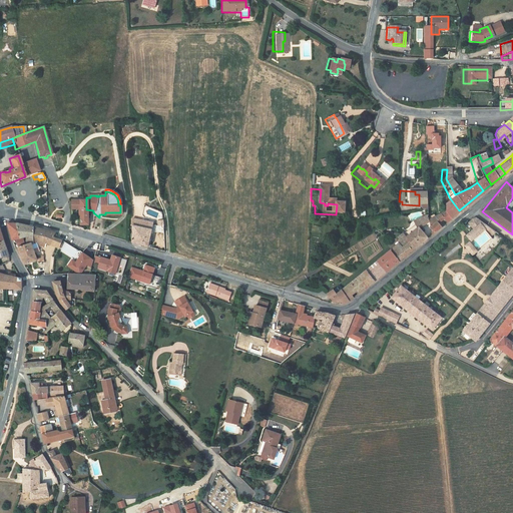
[(445,221),(459,210),(450,198),(448,194),(443,199),(445,202),(441,206),(440,216),(445,221)]
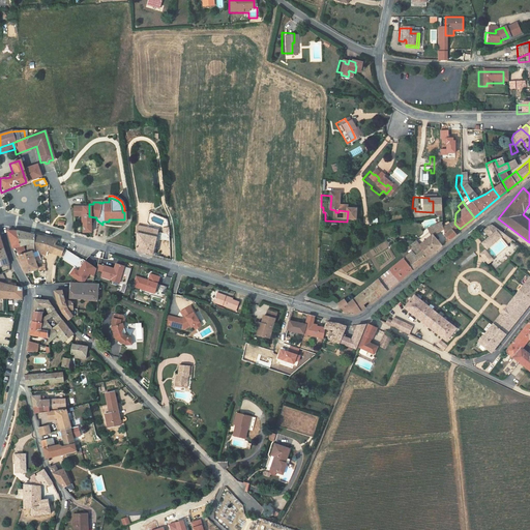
[(89,216),(89,206),(70,207),(70,218),(81,218),(81,233),(89,233),(89,216)]
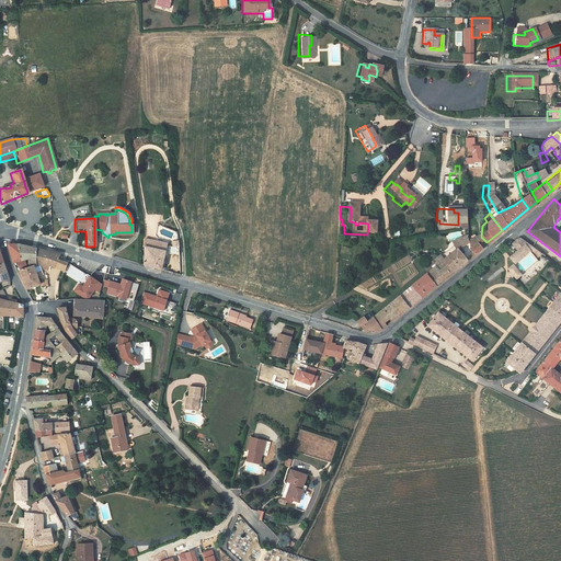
[(478,241),(481,247),(487,242),(481,237),(482,226),(460,243),(461,244),(469,255),(477,250),(473,244),(478,241)]
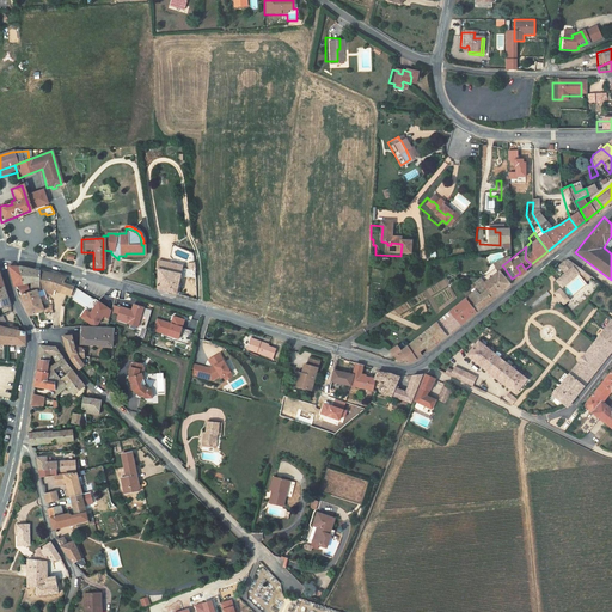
[(499,261),(499,258),(490,263),(482,268),(484,271),(469,282),(472,287),(484,301),(502,287),(497,282),(500,281),(490,274),(503,267),(502,265),(499,261)]
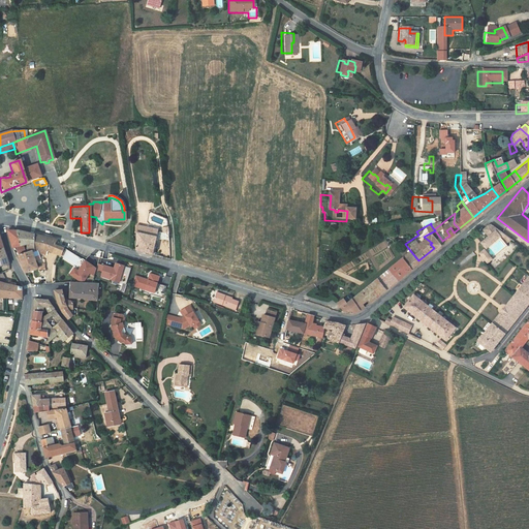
[(480,228),(470,236),(472,238),(473,237),(474,239),(475,238),(477,241),(486,232),(480,228)]
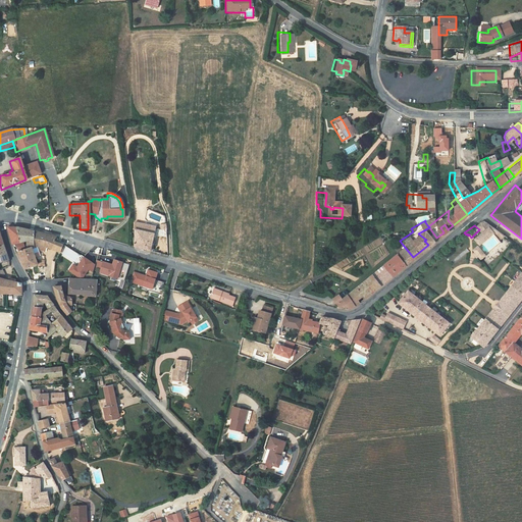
[(162,241),(161,228),(157,228),(157,231),(153,232),(154,229),(134,226),(128,248),(149,253),(151,241),(162,241)]
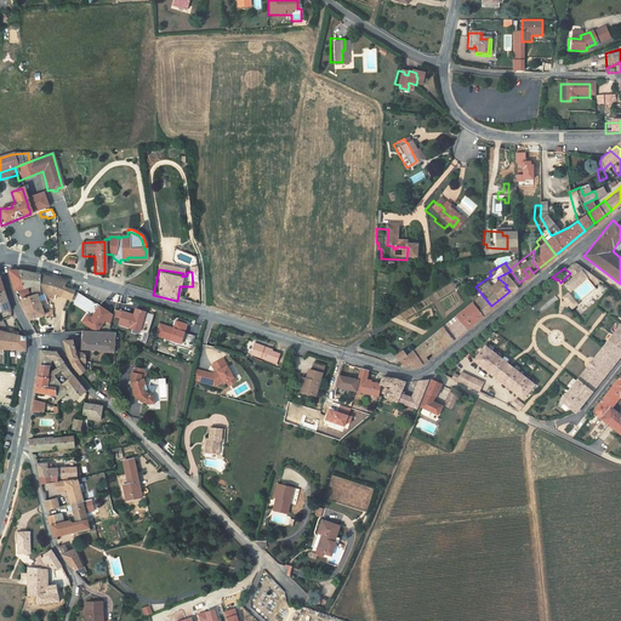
[(24,289),(21,272),(20,272),(10,272),(16,290),(24,289)]
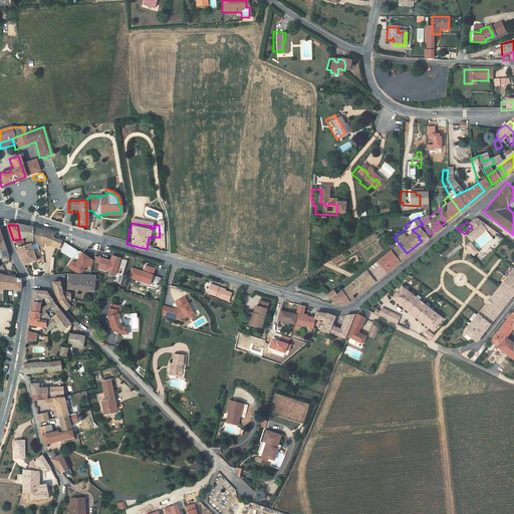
[(32,242),(32,229),(17,225),(20,239),(23,238),(24,238),(25,240),(26,242),(27,242),(28,242),(32,242)]
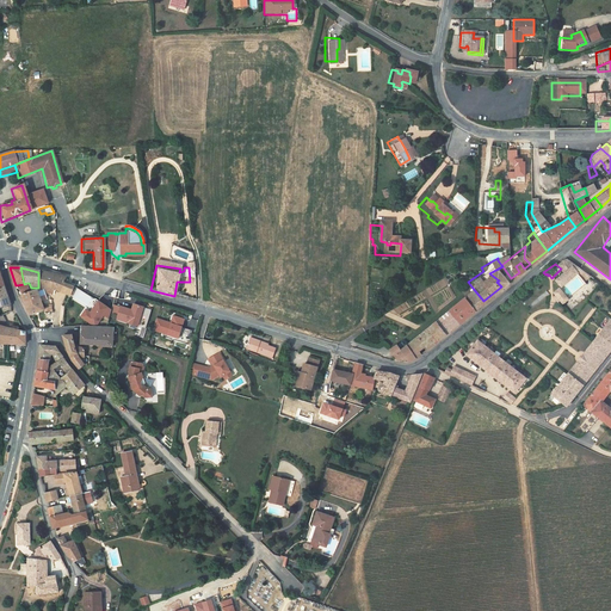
[(548,276),(551,281),(545,285),(550,291),(543,297),(551,308),(557,304),(556,303),(575,289),(574,287),(580,282),(561,269),(551,278),(549,275),(548,276)]
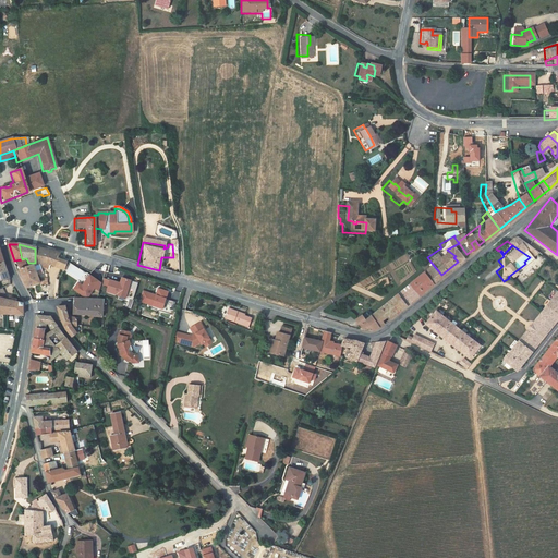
[(67,265),(57,262),(58,259),(59,255),(35,249),(35,263),(41,264),(63,271),(67,265)]
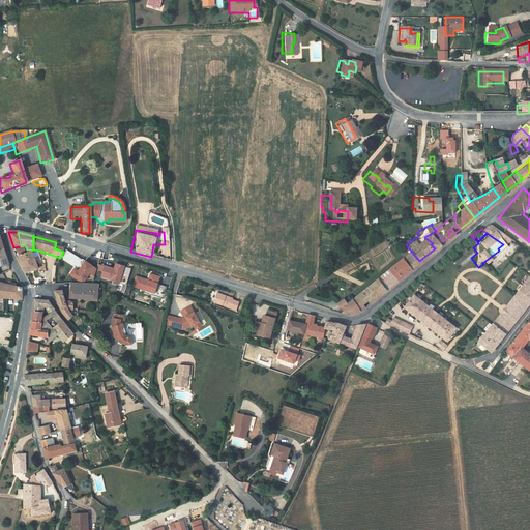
[(393,262),(403,273),(419,261),(409,248),(406,244),(401,247),(404,252),(393,262)]
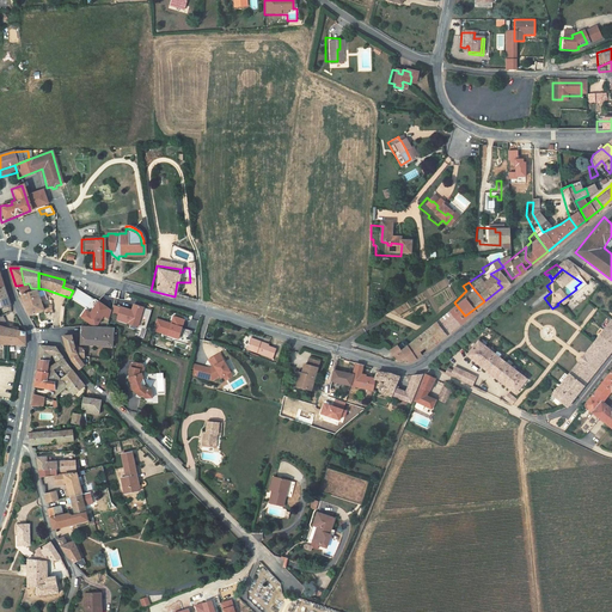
[(32,288),(31,288),(19,294),(24,311),(26,316),(40,312),(34,288),(32,288)]
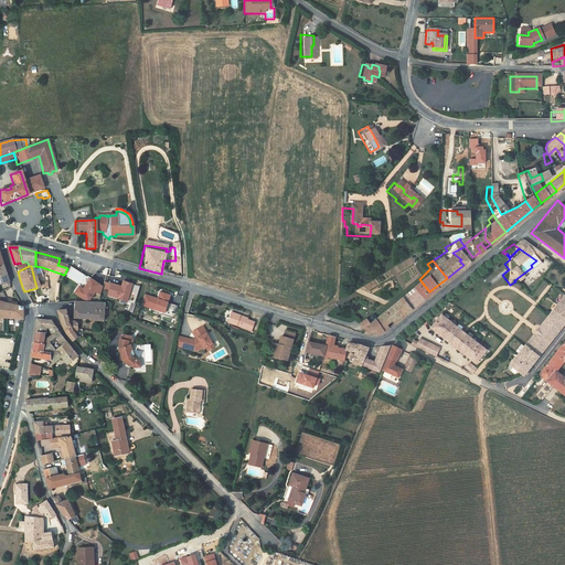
[(429,291),(419,279),(404,290),(415,304),(429,291)]
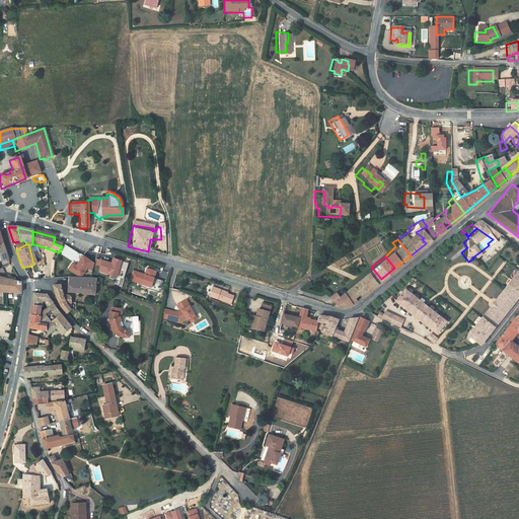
[(117,277),(121,260),(112,257),(110,262),(98,260),(95,272),(117,277)]
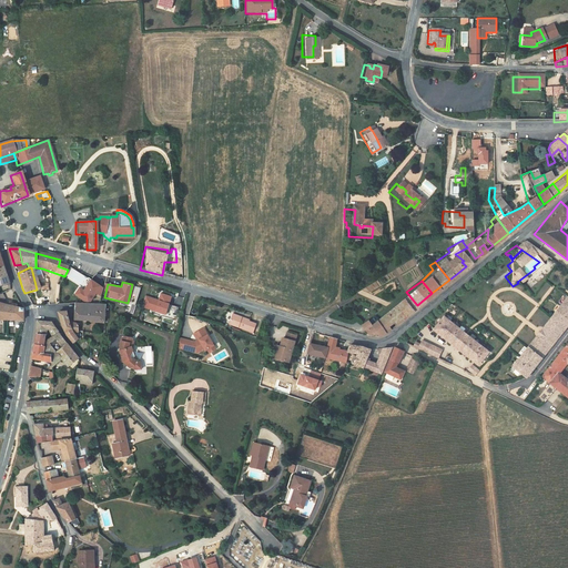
[(547,282),(539,294),(546,298),(555,286),(547,282)]
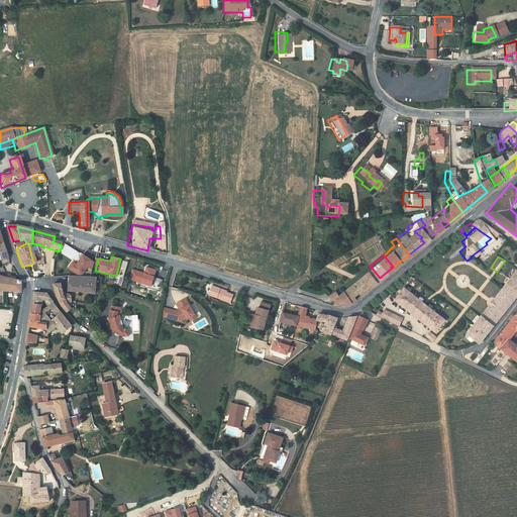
[(455,336),(468,344),(469,345),(516,282),(516,259),(510,267),(513,269),(509,274),(506,272),(455,336)]
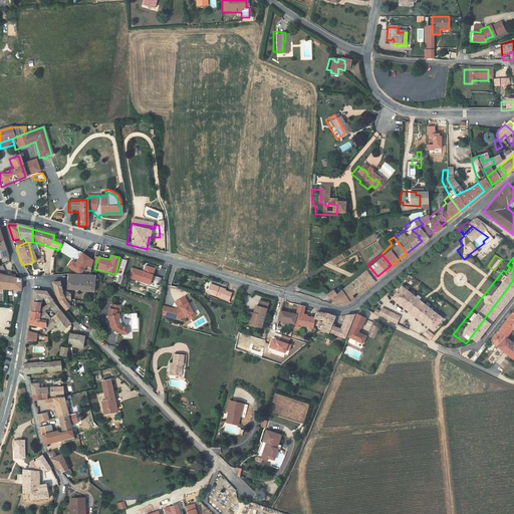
[(366,284),(377,276),(367,264),(357,272),(366,284)]
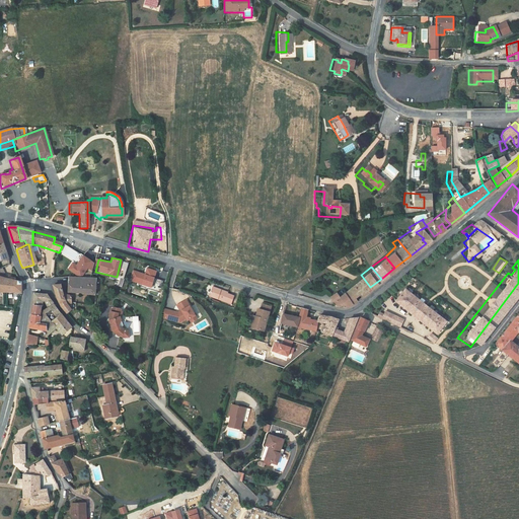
[(146,268),(144,274),(132,270),(129,282),(151,288),(156,271),(146,268)]
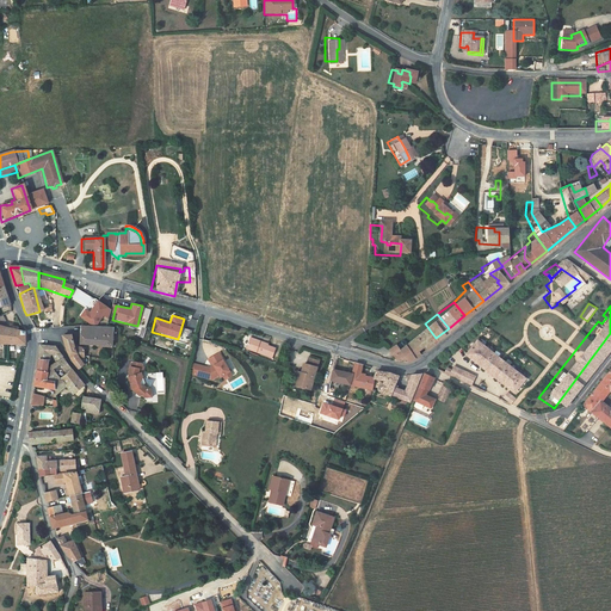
[(0,351),(24,346),(24,335),(1,331),(2,326),(5,325),(2,316),(0,316),(0,351)]
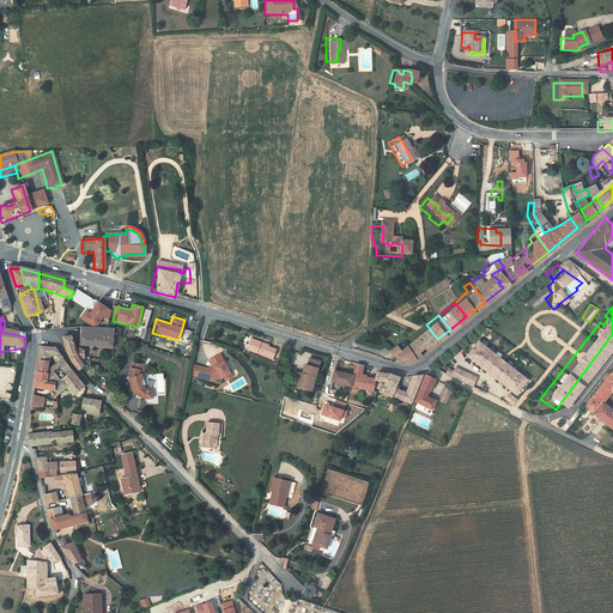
[(410,362),(437,339),(426,325),(396,350),(406,363),(410,362)]
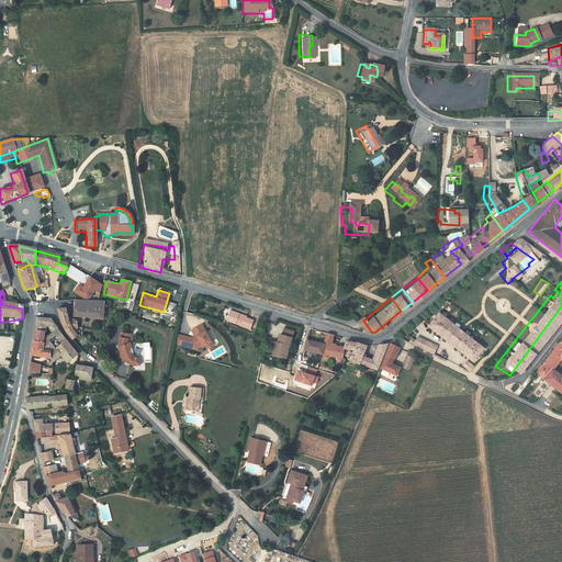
[(102,302),(72,299),(71,307),(71,316),(83,317),(100,318),(102,302)]
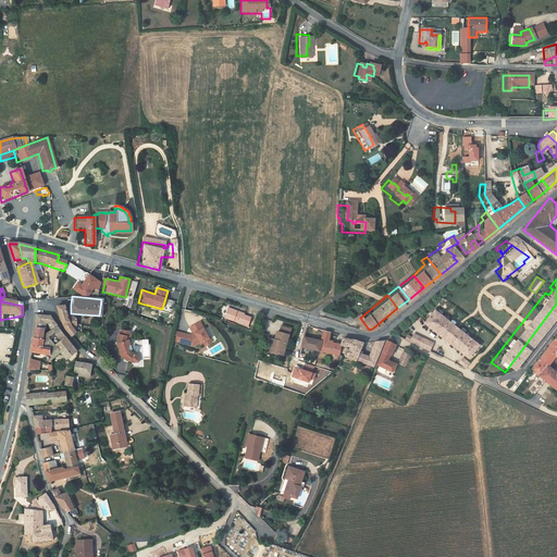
[(65,318),(62,306),(53,308),(59,320),(62,325),(62,326),(67,331),(71,330),(69,324),(70,324),(71,320),(67,319),(65,318)]
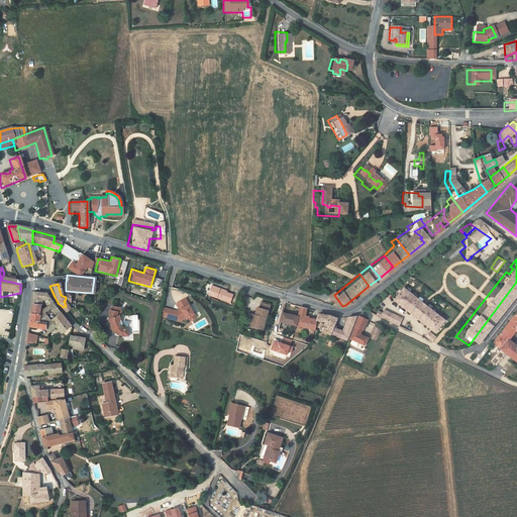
[(205,295),(227,301),(229,293),(223,291),(223,290),(208,285),(205,295)]
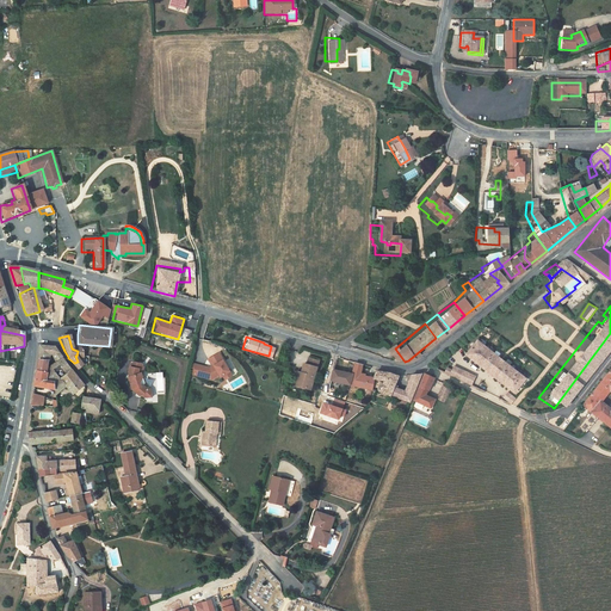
[(477,341),(468,356),(491,372),(518,390),(528,376),(477,341)]
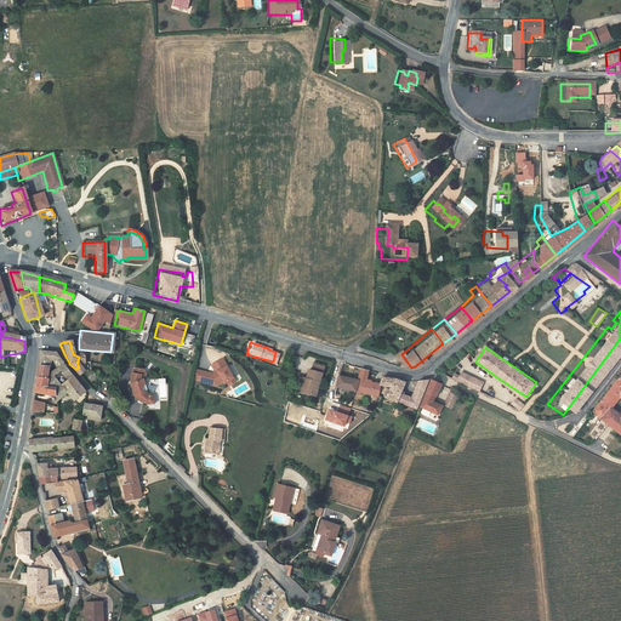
[(51,349),(38,349),(36,365),(46,365),(46,358),(50,357),(52,355),(55,354),(51,349)]
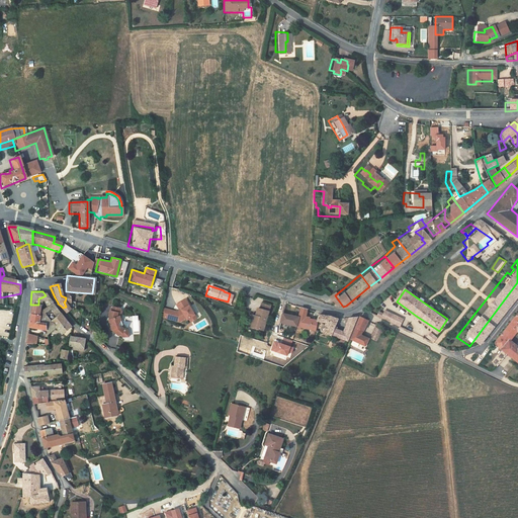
[(338,310),(343,307),(335,295),(331,297),(328,293),(323,298),(329,306),(331,305),(334,309),(336,308),(338,310)]
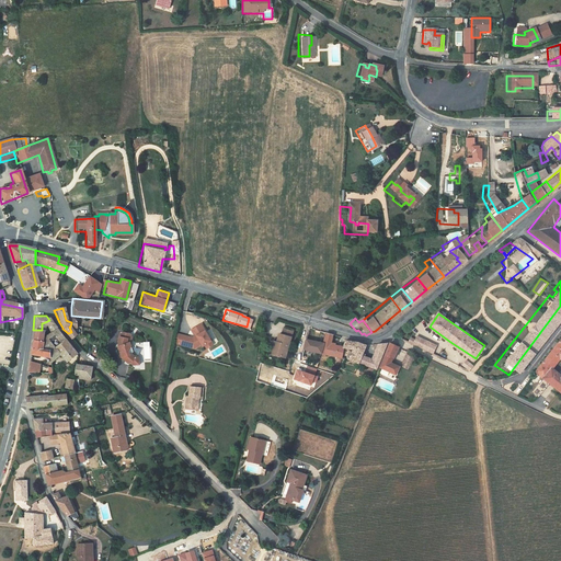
[(49,320),(47,321),(48,323),(46,324),(48,331),(50,330),(55,327),(49,320)]
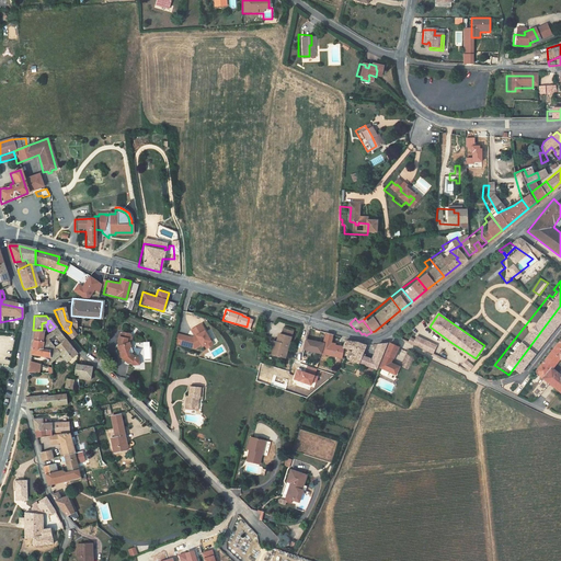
[(207,348),(214,345),(201,323),(190,330),(192,333),(192,336),(176,333),(174,345),(195,348),(198,347),(207,348)]
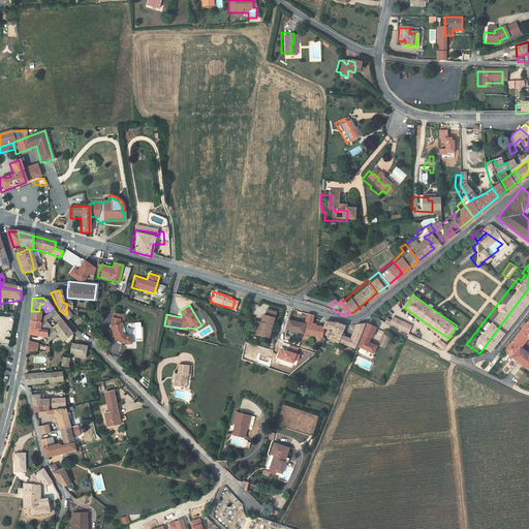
[(31,311),(29,321),(35,322),(37,316),(39,311),(31,311)]
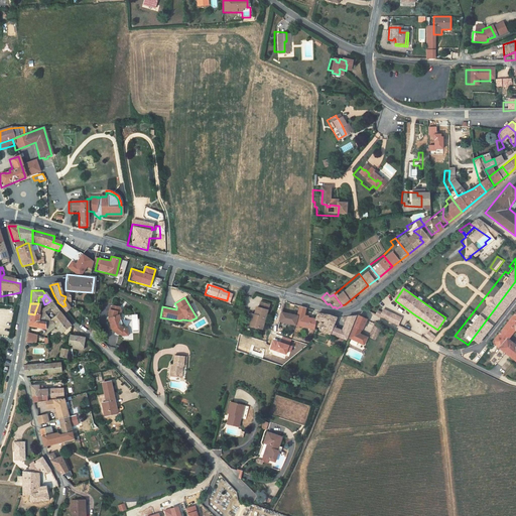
[(39,307),(47,317),(53,312),(46,303),(44,304),(41,305),(39,307)]
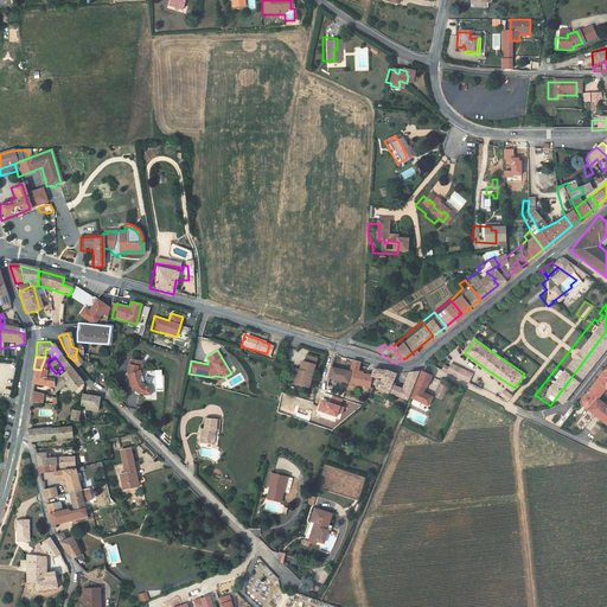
[(360,387),(363,376),(364,374),(357,372),(358,370),(353,368),(356,362),(347,359),(344,369),(326,363),(323,375),(360,387)]
